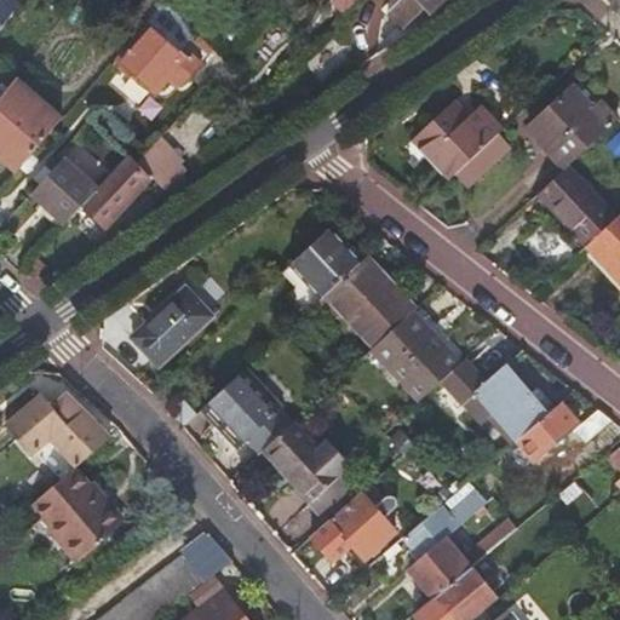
[(0,0),(0,27),(16,6),(9,0),(0,0)]
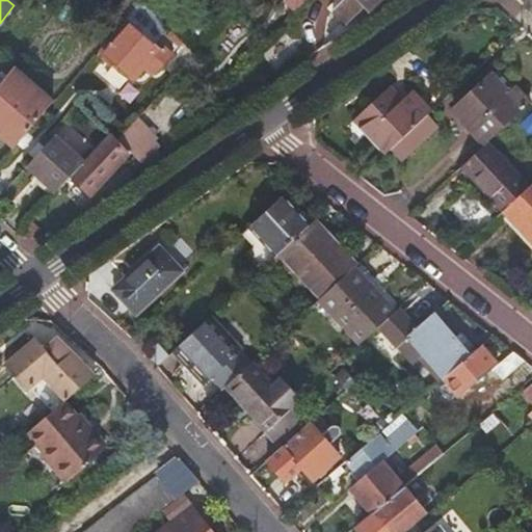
[(288,0),(298,9),(304,3),(307,0),(288,0)]
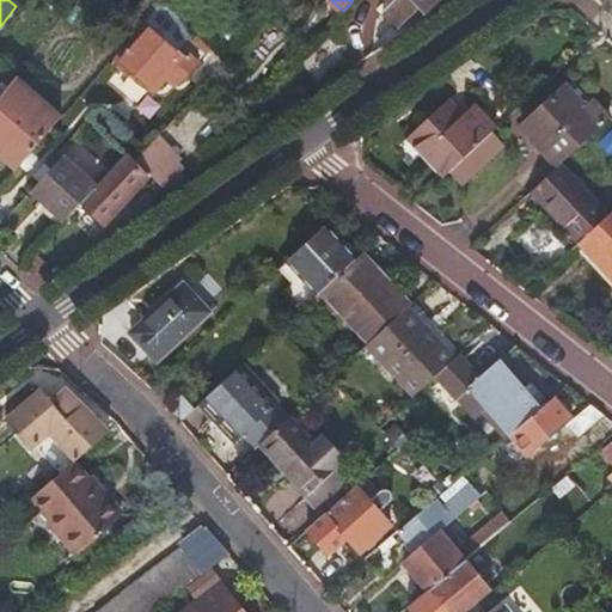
[(436,0),(392,0),(384,8),(399,24),(421,4),(427,11),(436,0)]
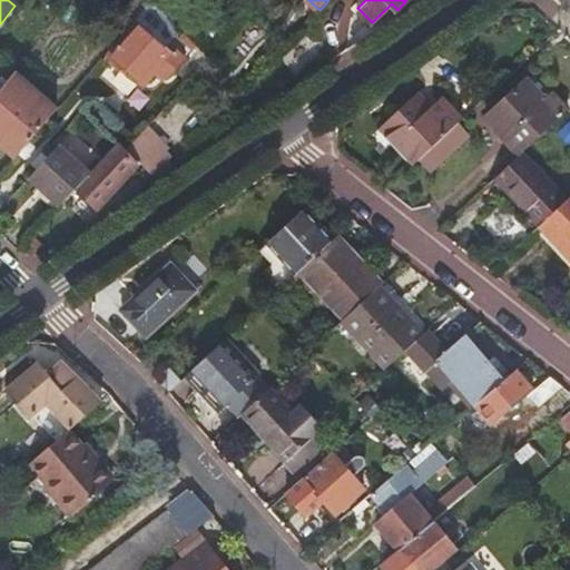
[(175,25),(150,2),(134,22),(136,25),(159,43),(175,25)]
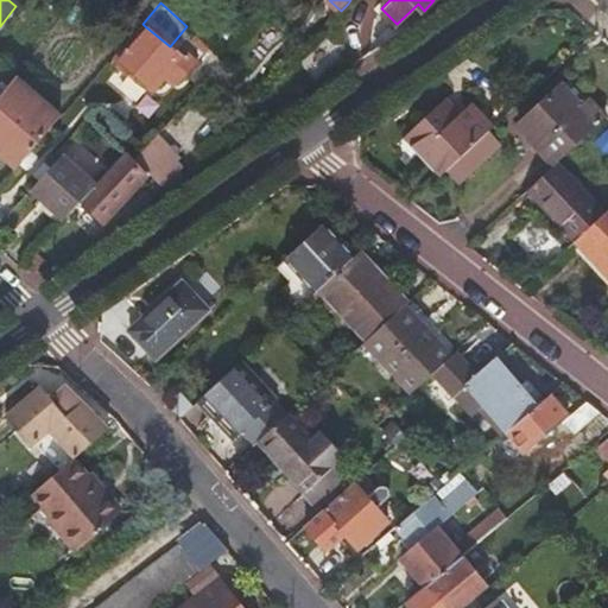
[(183,58),(170,46),(145,26),(115,61),(152,93),(169,74),(183,58)]
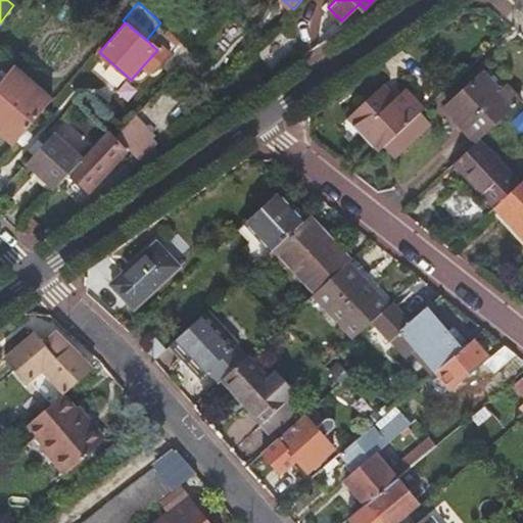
[(171,56),(160,47),(157,50),(145,63),(155,73),(171,56)]
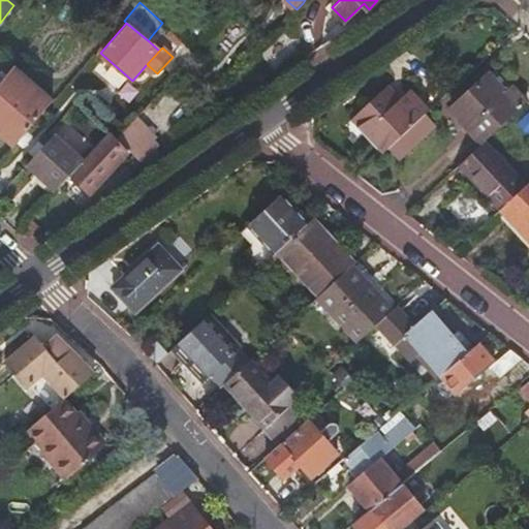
[(53,102),(13,68),(0,85),(0,143),(4,137),(14,147),(53,102)]
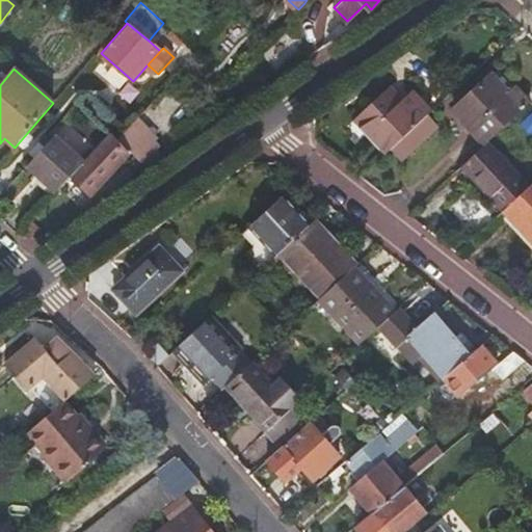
[(487,140),(521,108),(489,75),(451,110),(483,144),(487,140)]
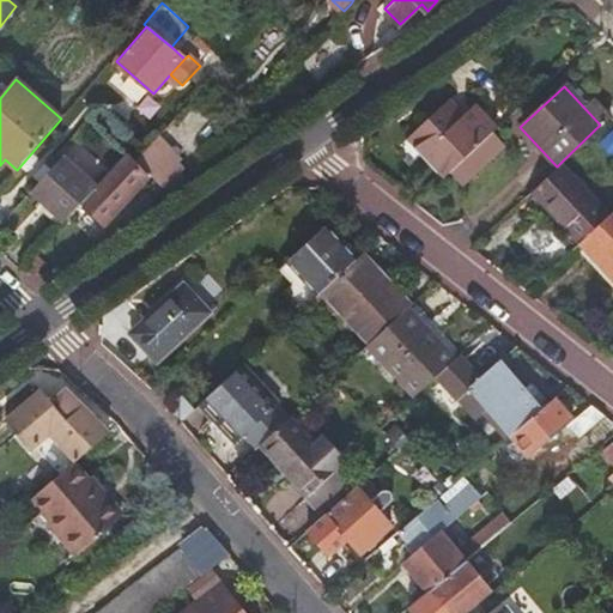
[(486,138),(496,129),(474,108),(463,119),(449,103),(410,139),(444,176),(463,159),(486,138)]
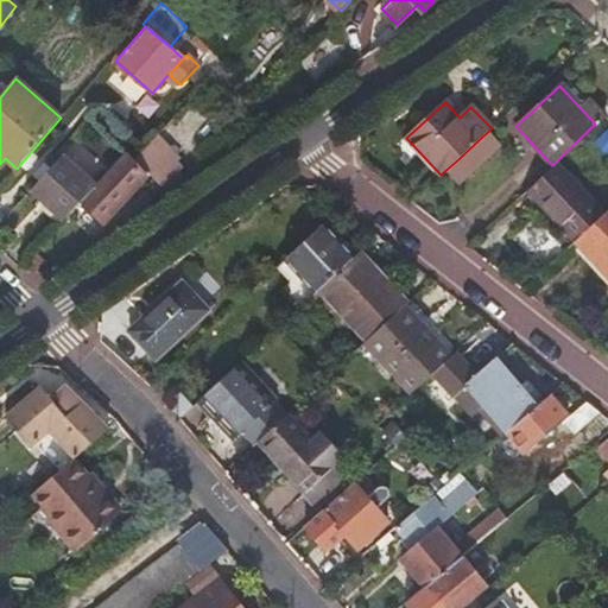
[(105,144),(114,134),(97,118),(88,128),(105,144)]
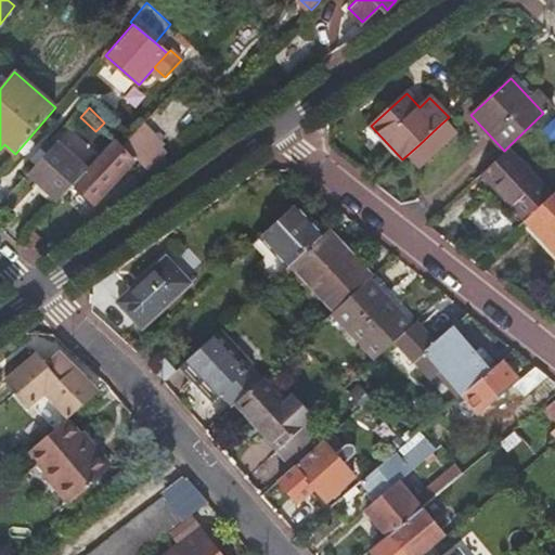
[(450,134),(440,125),(420,144),(428,154),(450,134)]
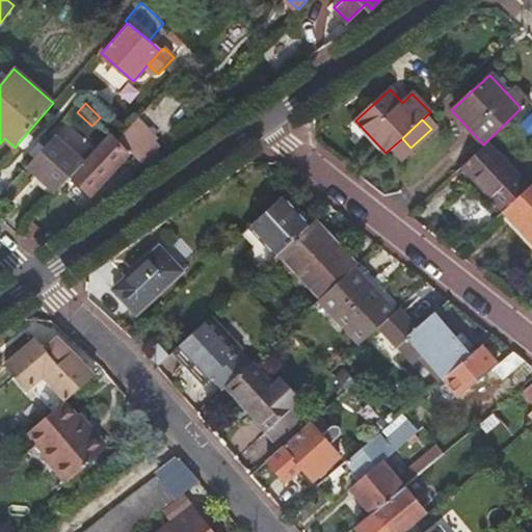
[(42,151),(71,177),(71,176),(95,151),(97,149),(69,122),(42,151)]
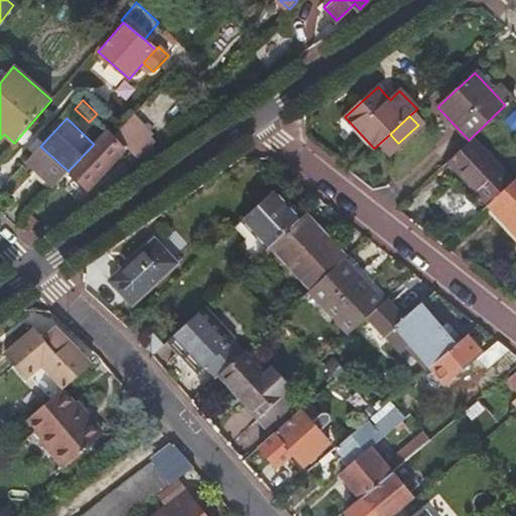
[(140,163),(155,149),(147,140),(151,137),(133,118),(114,135),(140,163)]
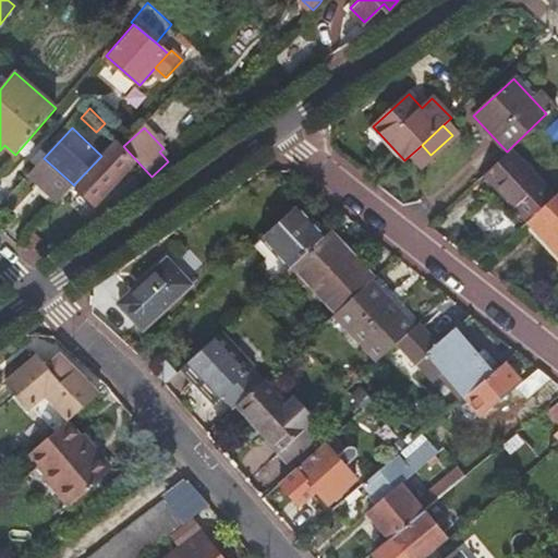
[(99,158),(74,184),(91,199),(114,174),(118,178),(134,160),(117,144),(101,159),(99,158)]
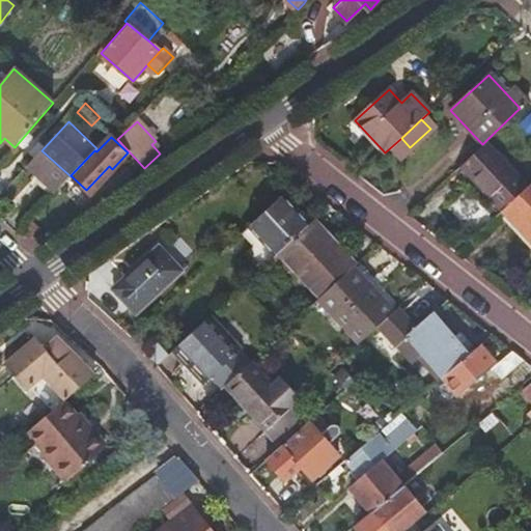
[(482,144),(460,165),(502,208),(527,185),(486,140),(482,144)]
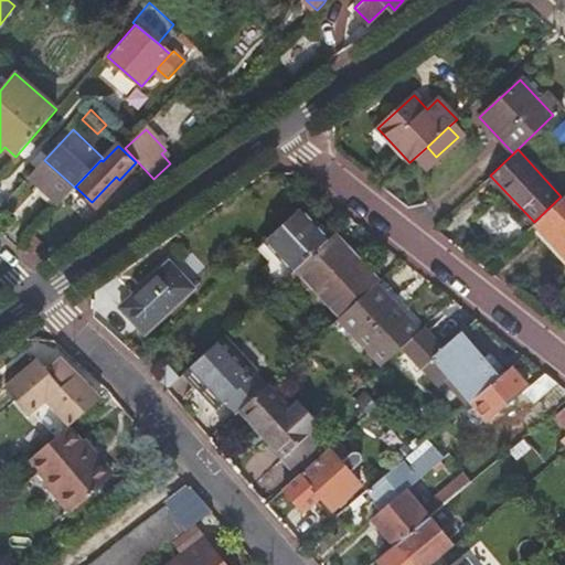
[(156,182),(173,167),(170,163),(153,179),(156,182)]
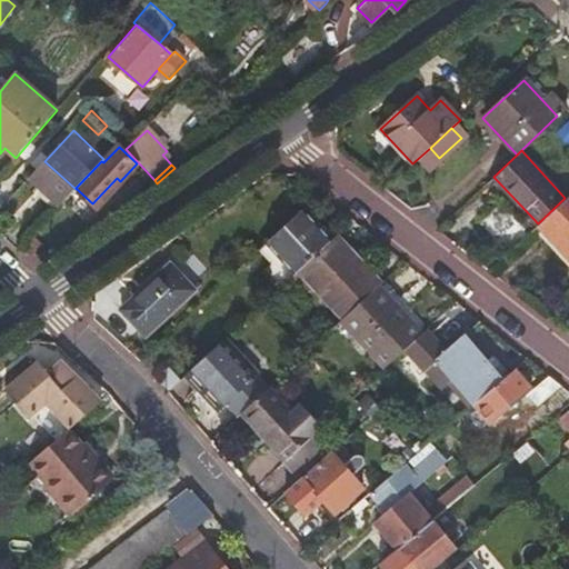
[(568,195),(565,198),(538,223),(568,257),(568,195)]
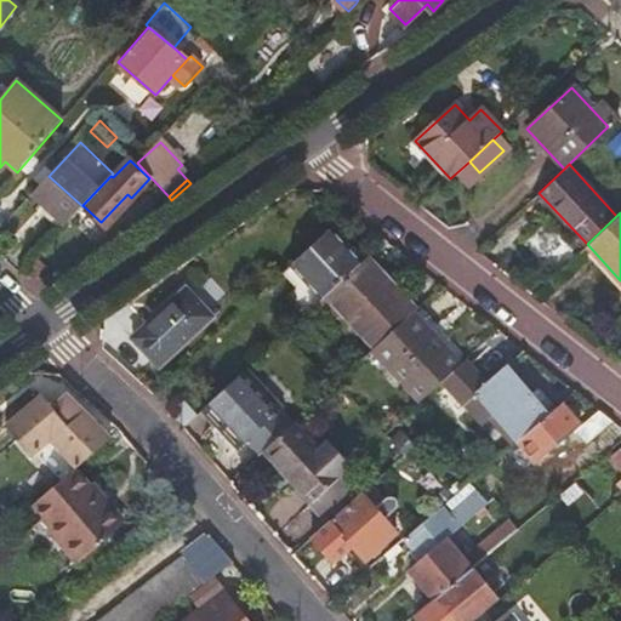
[(362,261),(330,229),(291,265),(323,297),(362,261)]
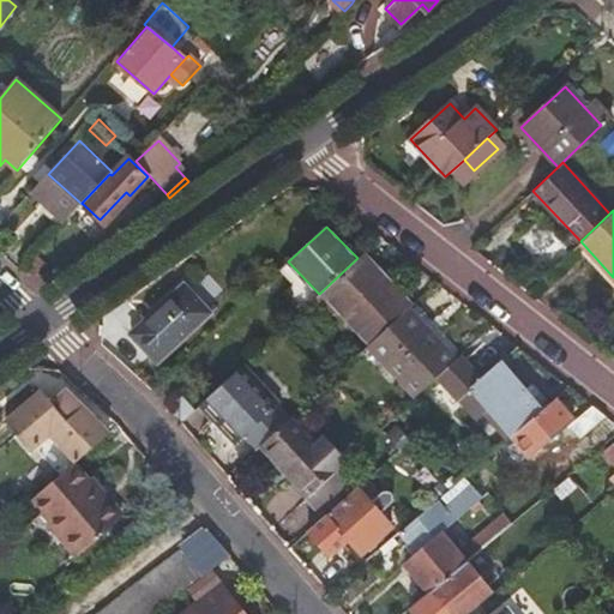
[(359,258),(357,258),(319,294),(314,299),(331,317),(341,307),(373,341),(408,307),(413,304),(381,272),(377,277),(359,258)]
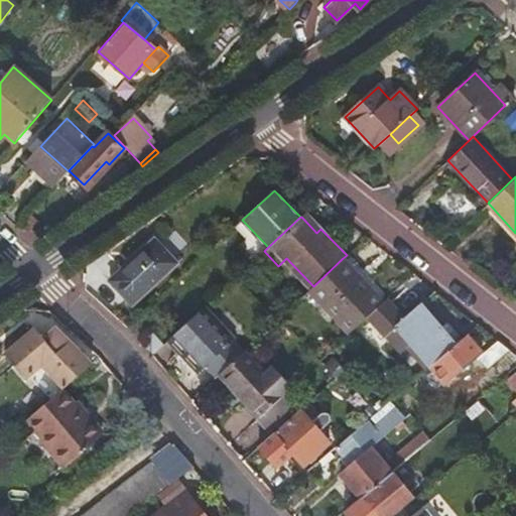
[(135,304),(180,263),(160,241),(142,257),(140,255),(113,280),(135,304)]
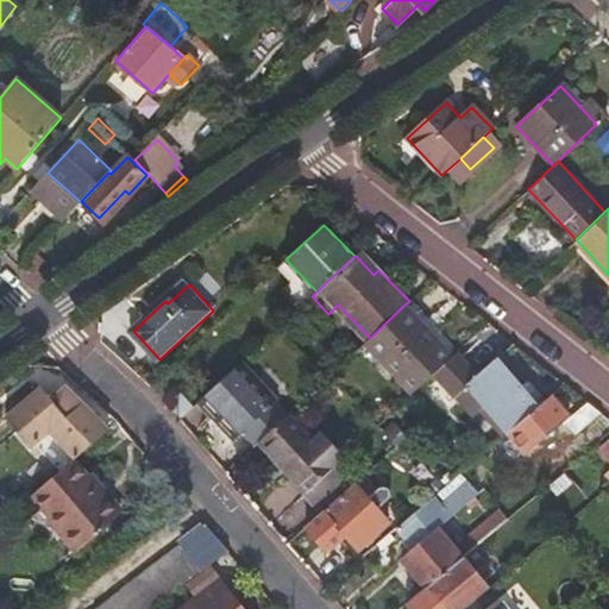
[(452,355),(405,305),(370,338),(365,341),(410,393),(432,374),(452,355)]
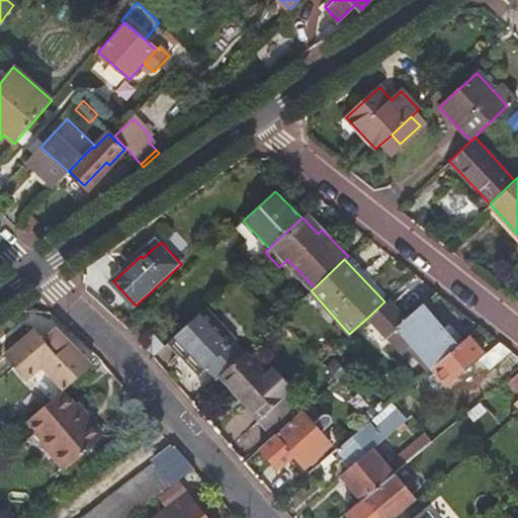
[(406,319),(389,297),(384,301),(367,318),(383,337),(406,319)]
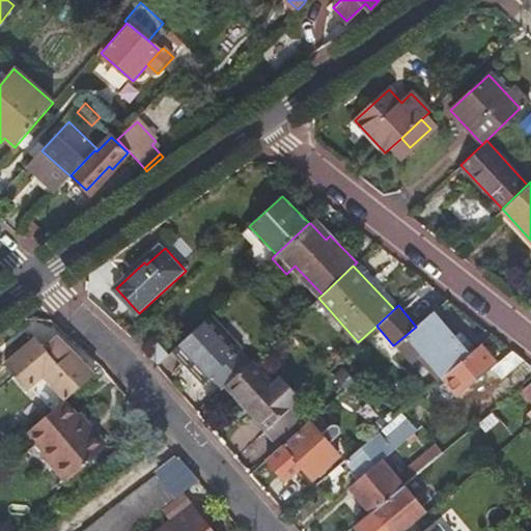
[(418,328),(416,327),(393,345),(396,348),(410,337),(443,378),(475,351),(465,338),(458,343),(434,314),(418,328)]
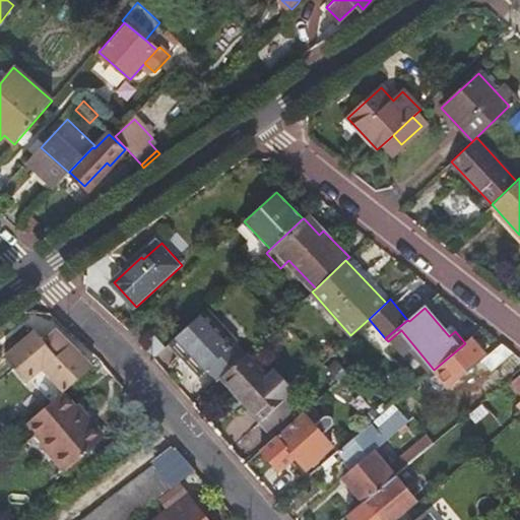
[(204,311),(177,336),(207,371),(210,369),(219,378),(222,375),(246,352),(248,351),(239,341),(235,344),(204,311)]
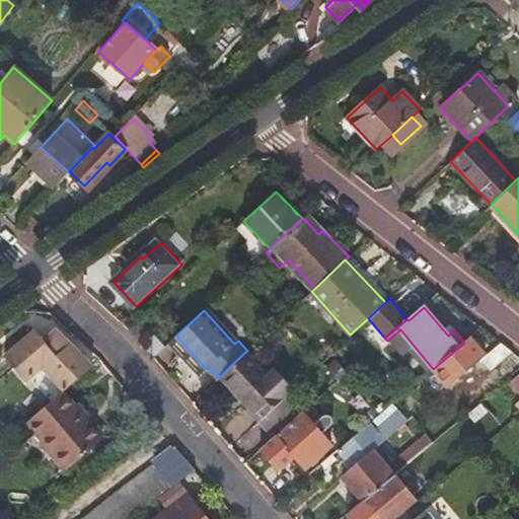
[(66,389),(93,365),(71,342),(65,336),(50,336),(44,341),(34,330),(5,358),(27,382),(46,366),(66,389)]
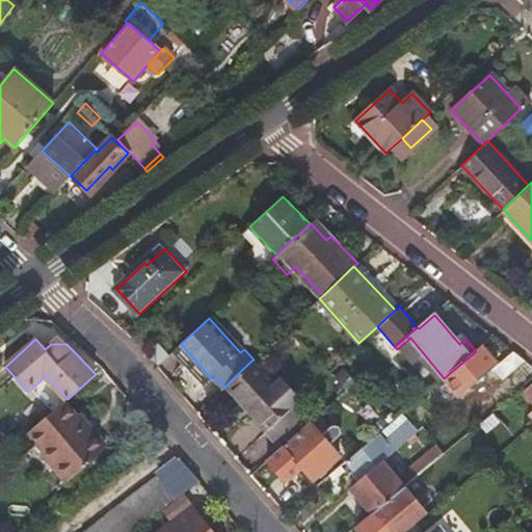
[(484,344),(476,351),(444,378),(459,396),(493,369),(502,380),(526,361),(513,351),(500,363),(484,344)]
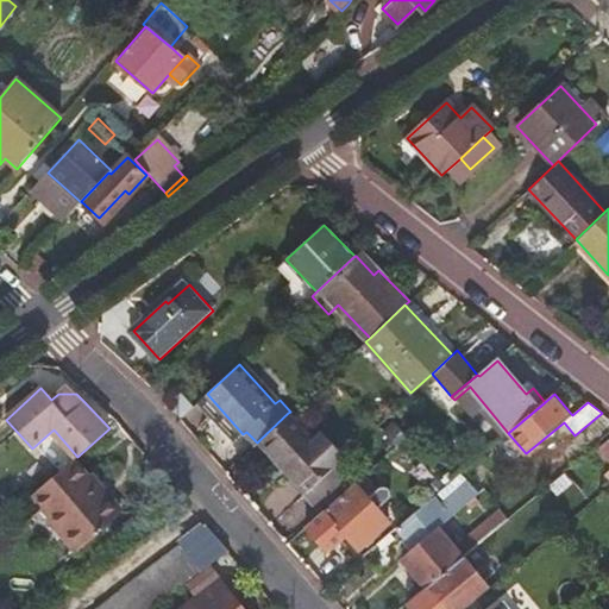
[(288,413),(261,439),(307,490),(334,465),(334,464),(345,454),(321,429),(312,439),(288,413)]
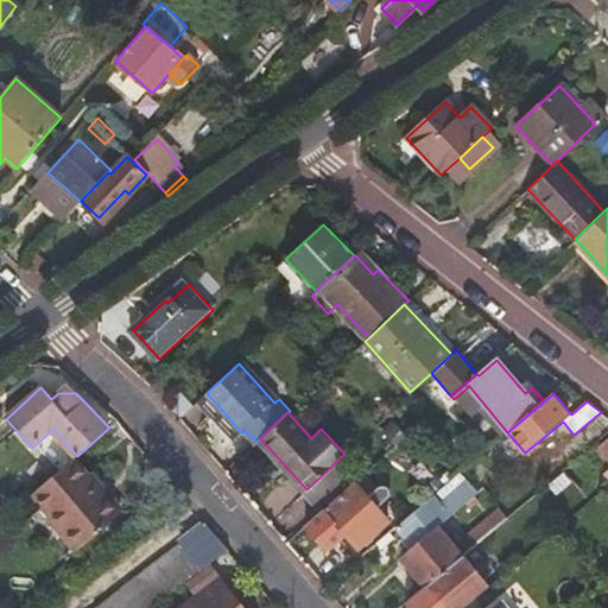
[(71,461),(31,496),(81,551),(120,515),(71,461)]
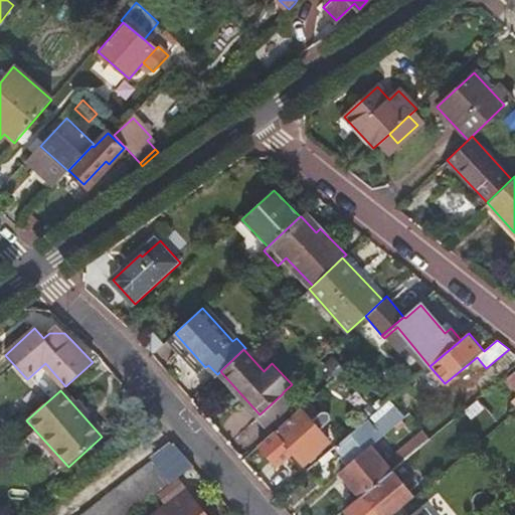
[(283,393),(260,414),(256,416),(270,431),(295,406),(283,393)]
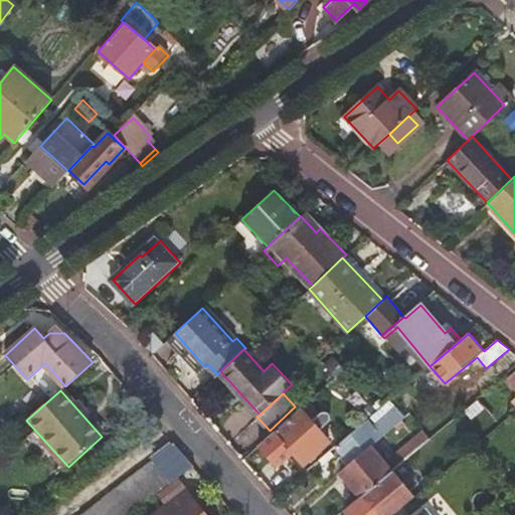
[(404,399),(396,406),(404,416),(407,413),(412,409),(404,399)]
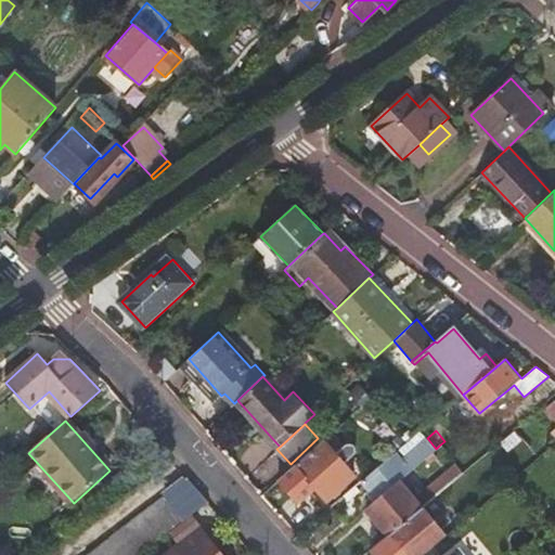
[(395,452),(361,480),(376,498),(397,480),(423,459),(426,463),(431,459),(428,455),(436,449),(427,438),(401,459),(395,452)]
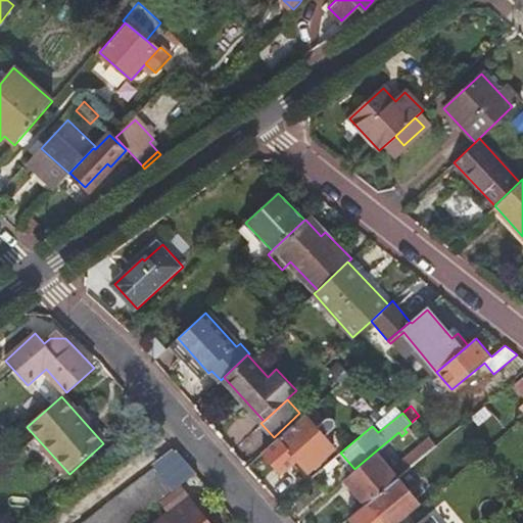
[(304,415),(280,436),(308,469),(333,447),(304,415)]
